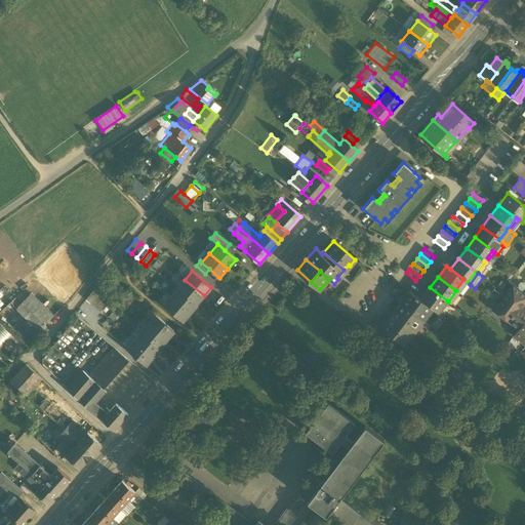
[(456,290),(458,292),(467,282),(463,279),(455,290),(456,290)]
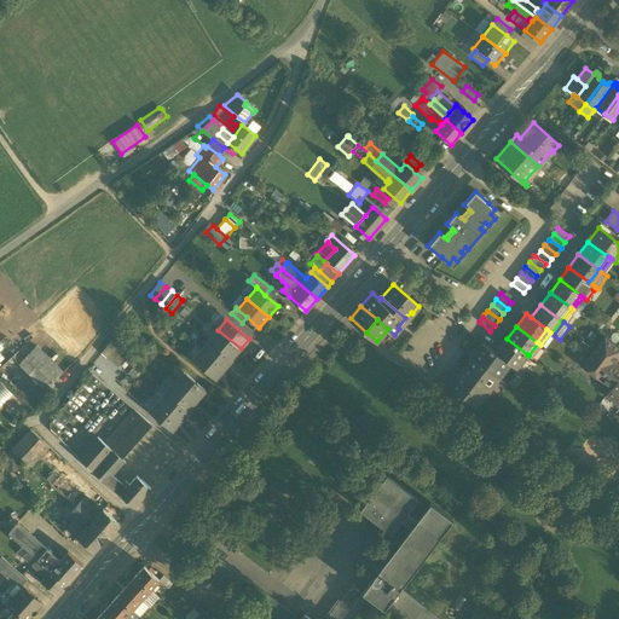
[(231,359),(241,348),(218,330),(209,340),(210,340),(231,359)]
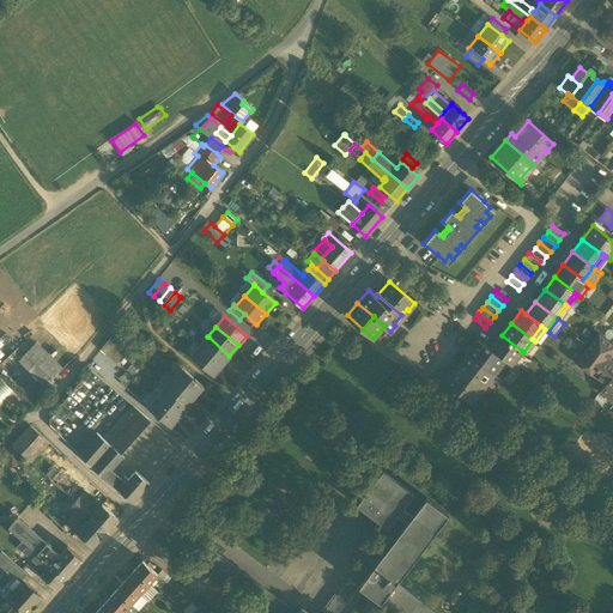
[(550,333),(548,332),(546,329),(545,329),(535,341),(540,345),(550,333)]
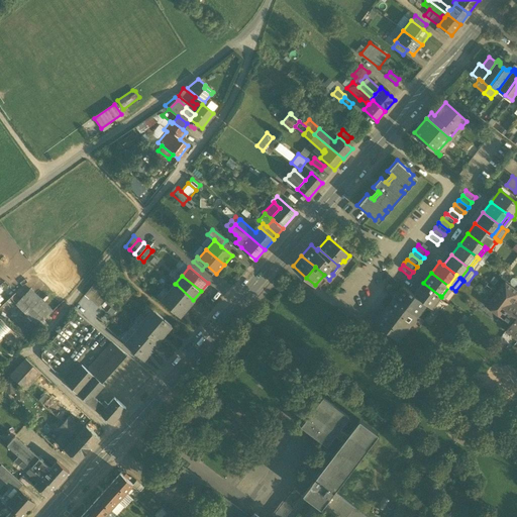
[(500,316),(511,324),(516,316),(516,307),(511,304),(516,296),(516,291),(505,282),(488,304),(501,314),(500,316)]
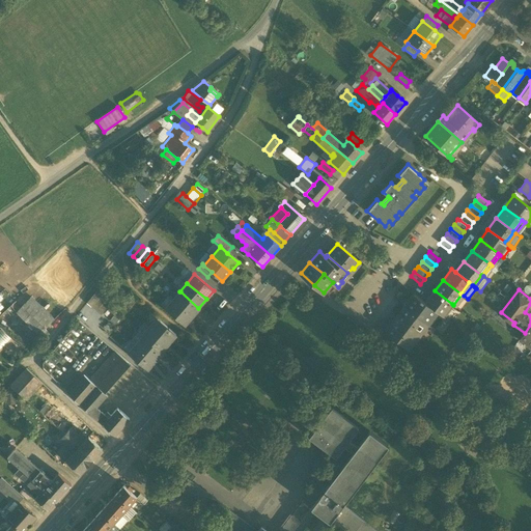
[(443,316),(452,304),(435,290),(425,303),(438,312),(443,316)]
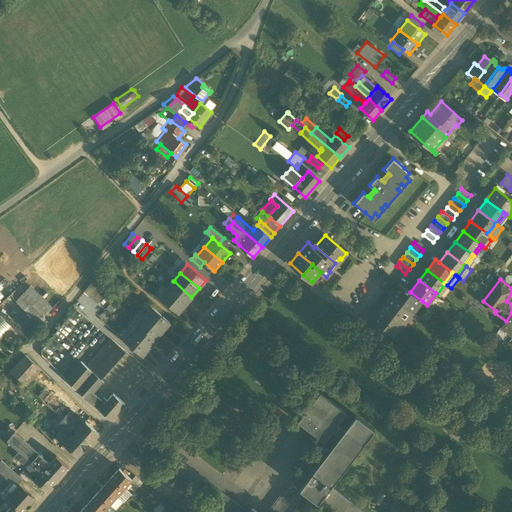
[(192,297),(191,297),(174,281),(167,290),(185,306),(192,297)]
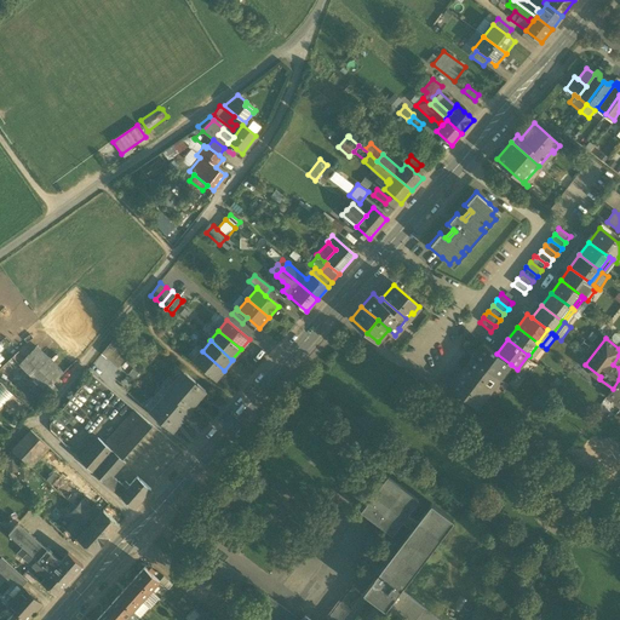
[(102,355),(107,359),(118,345),(112,342),(102,355)]
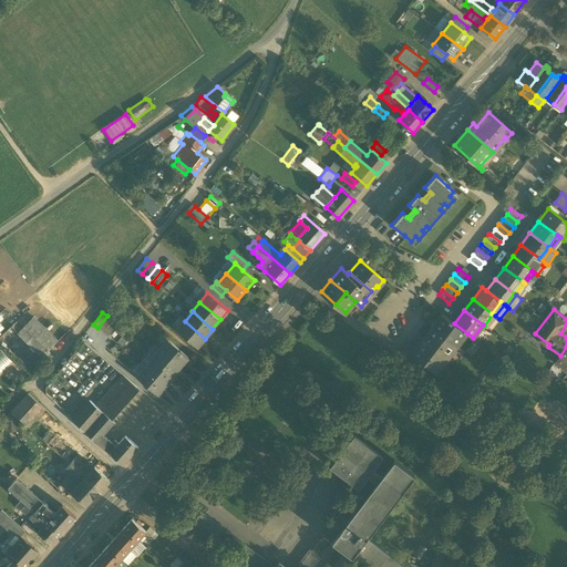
[(495,316),(493,313),(484,326),(486,328),(495,316)]
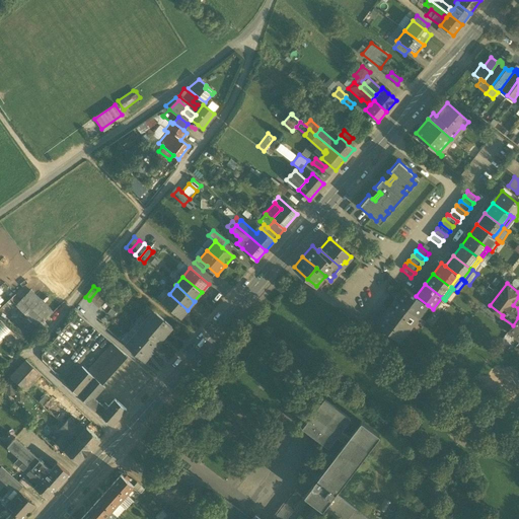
[(404,288),(395,300),(419,317),(428,305),(416,296),(404,288)]
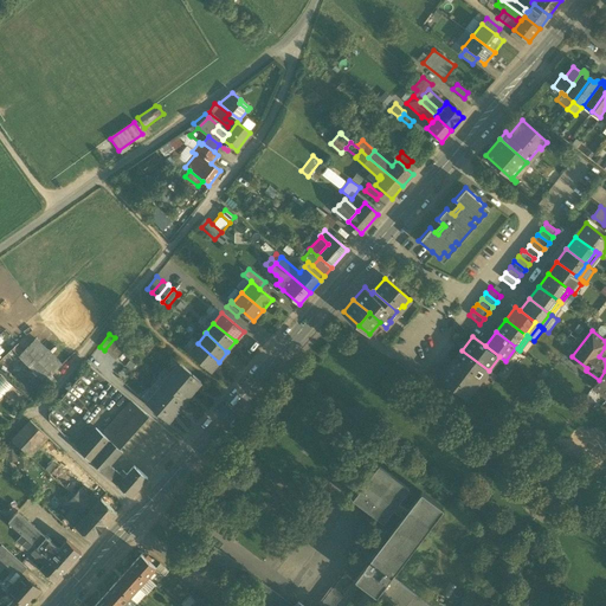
[(121,342),(115,337),(104,350),(110,355),(121,342)]
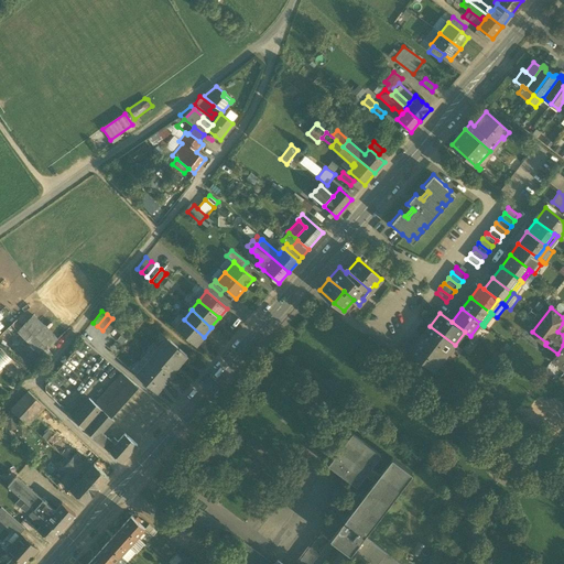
[(19,332),(45,358),(51,353),(47,350),(57,339),(33,316),(18,332),(19,332)]
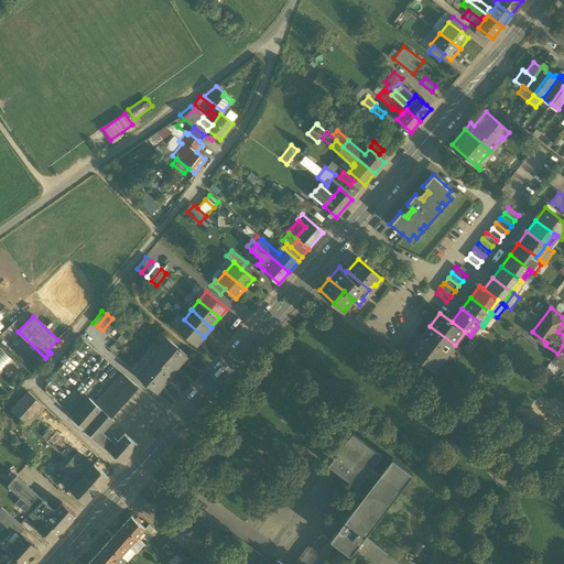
[(112,318),(102,331),(107,335),(117,323),(112,318)]
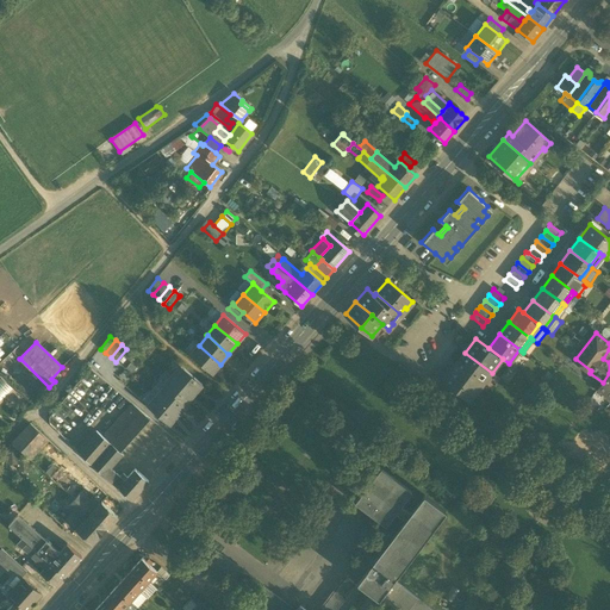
[(212,374),(221,365),(199,346),(190,355),(212,374)]
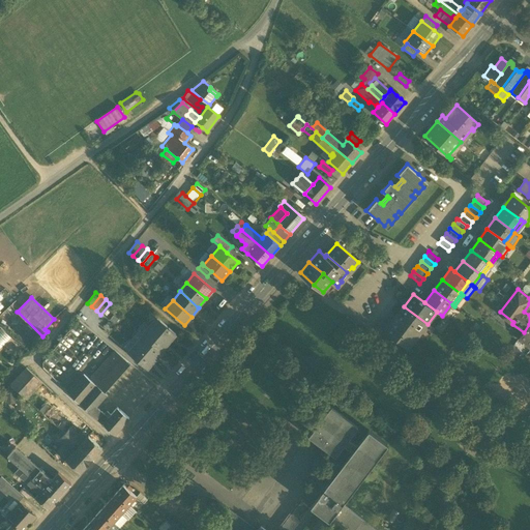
[(422,330),(428,324),(404,306),(385,331),(408,349),(413,343),(411,342),(416,334),(420,328),(422,330)]
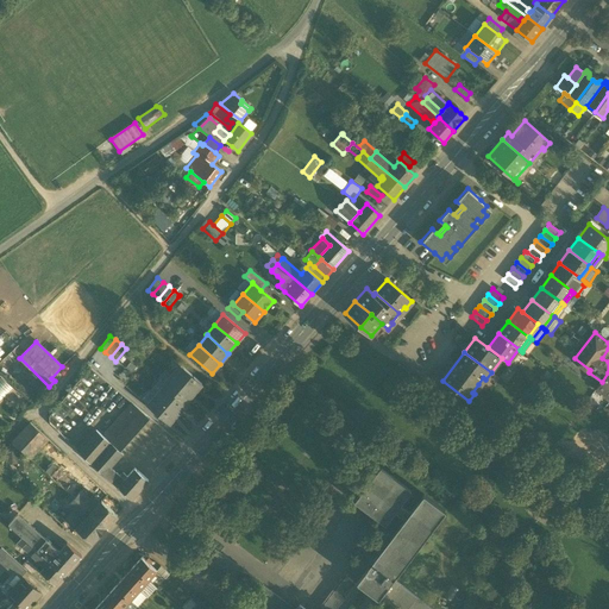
[(181,365),(171,376),(194,395),(202,384),(181,365)]
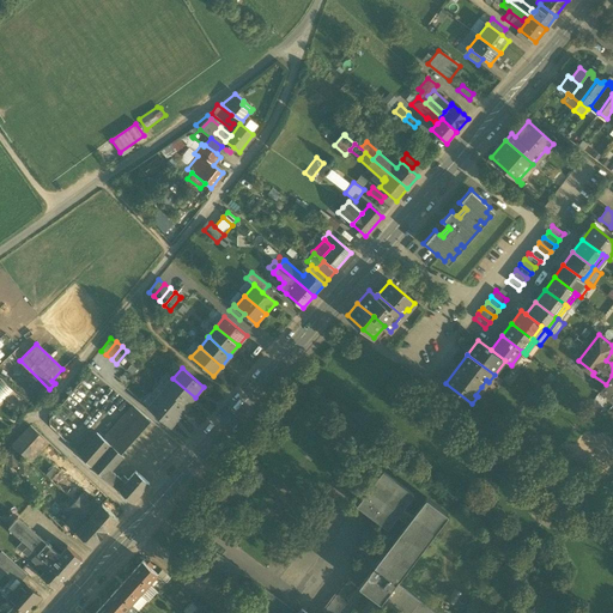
[(612,394),(612,395),(612,375),(606,384),(601,392),(610,399),(612,394)]
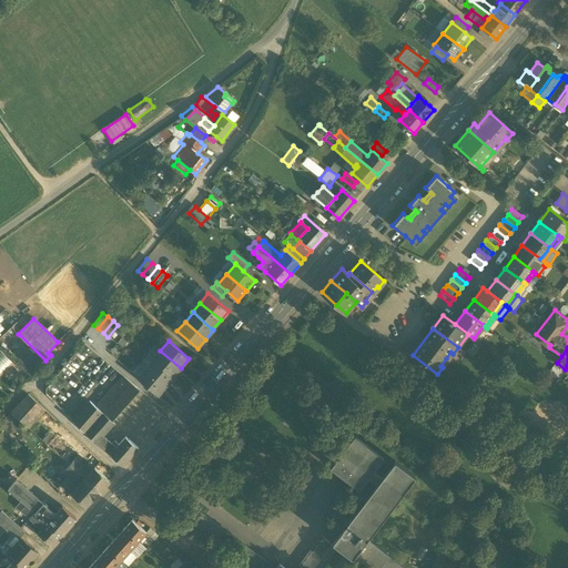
[(0,350),(0,373),(12,362),(0,350)]
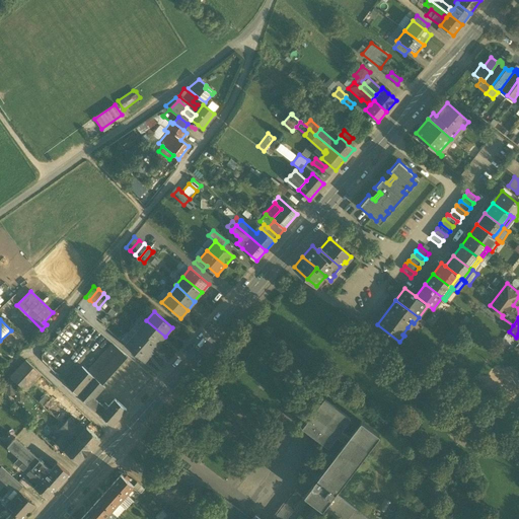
[(139,328),(140,328),(158,345),(165,337),(146,320),(139,328)]
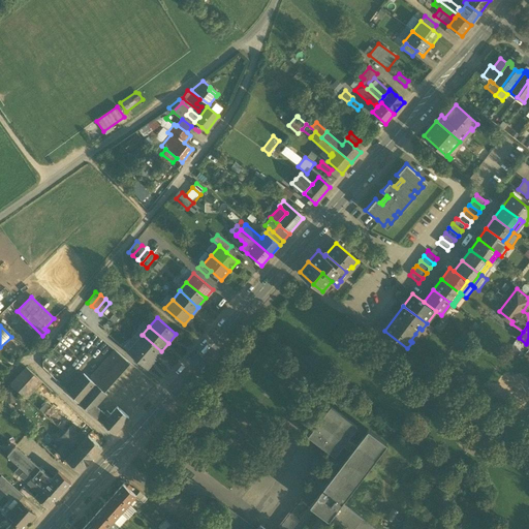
[(143,335),(135,344),(154,361),(161,351),(143,335)]
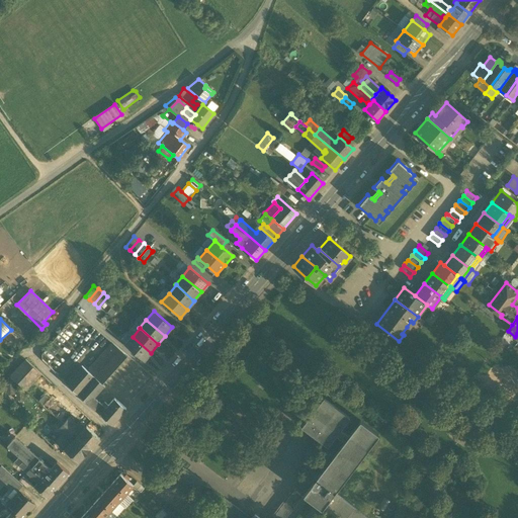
[(144,361),(151,353),(133,337),(125,345),(144,361)]
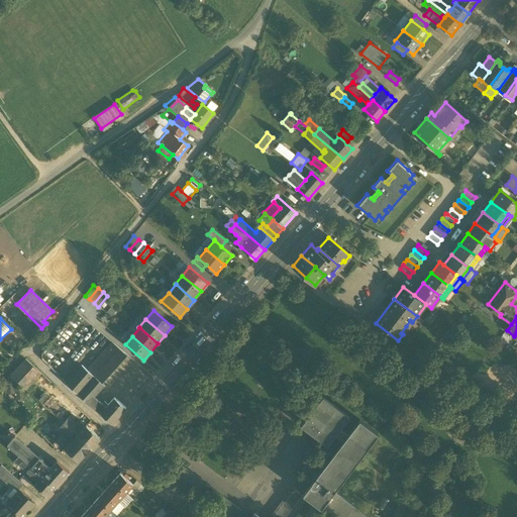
[(88,371),(102,383),(127,354),(112,342),(88,371)]
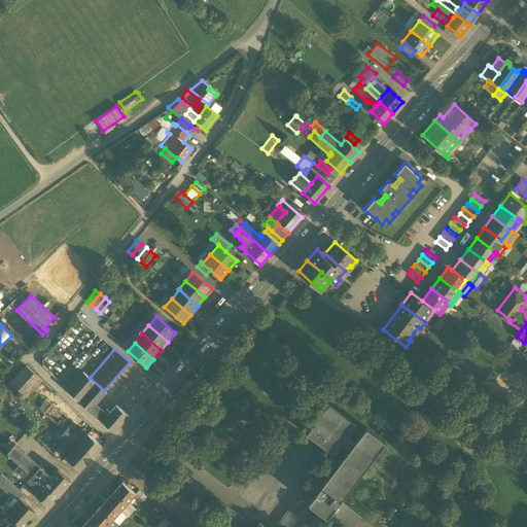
[(10,383),(26,396),(41,381),(26,366),(10,383)]
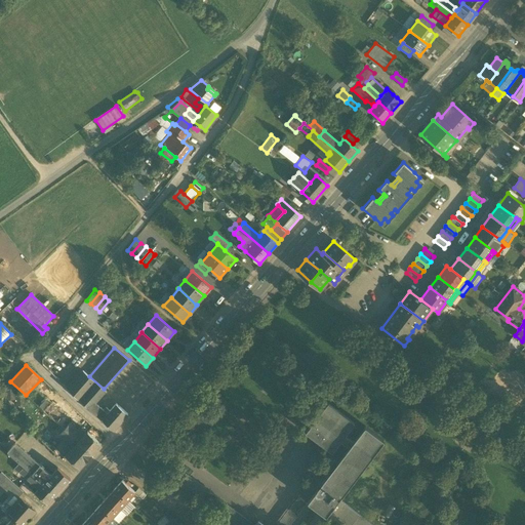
[(79,400),(89,410),(95,403),(106,391),(104,389),(89,376),(83,371),(67,389),(79,400)]
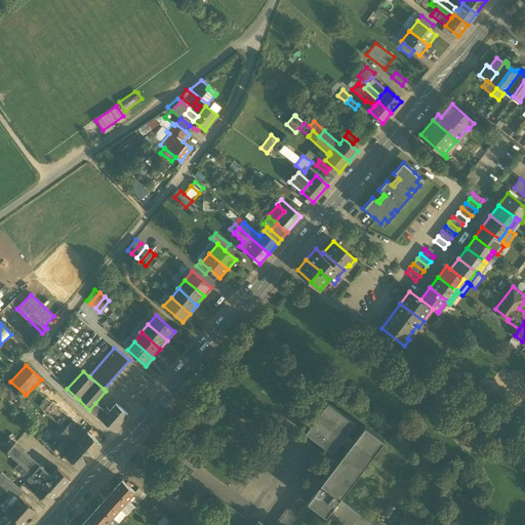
[(15,396),(15,389),(5,389),(5,400),(15,400),(15,396)]
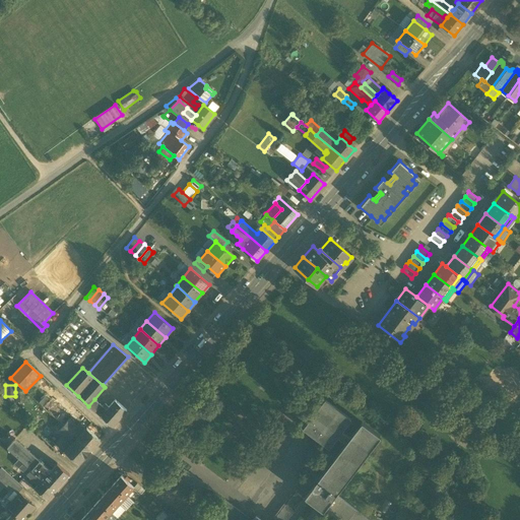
[(15,392),(15,396),(15,402),(26,402),(25,391),(15,392)]
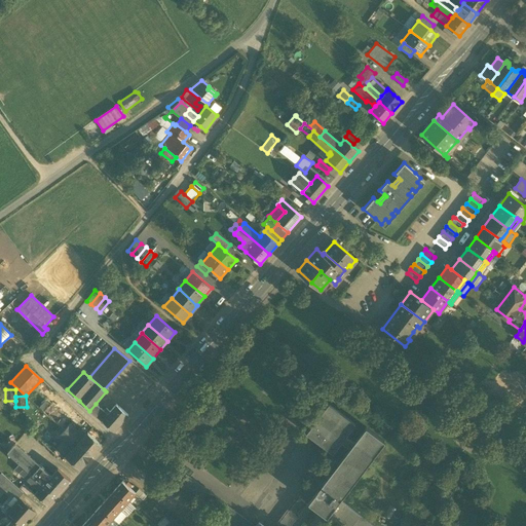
[(45,401),(39,408),(44,412),(51,406),(45,401)]
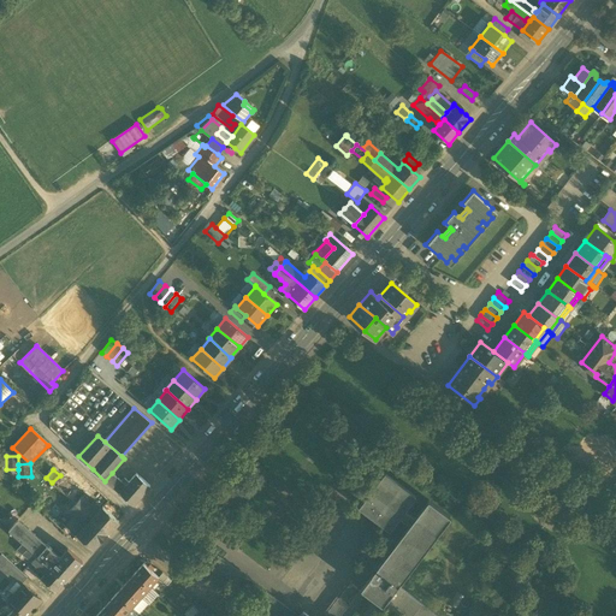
[(105,481),(134,505),(150,486),(136,474),(129,483),(124,479),(122,481),(112,473),(105,481)]
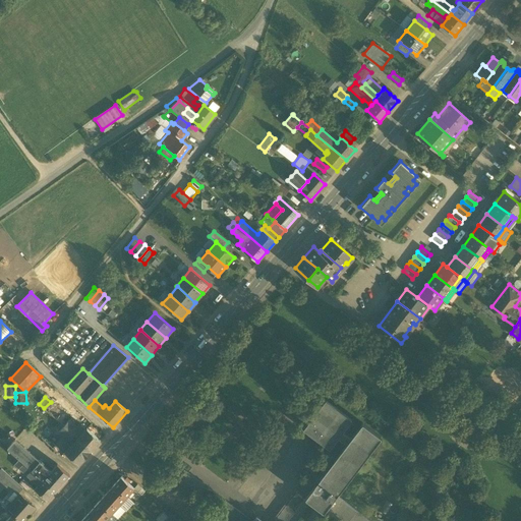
[(338,438),(346,444),(351,438),(343,431),(352,420),(331,404),(326,400),(303,429),(330,450),(338,438)]
